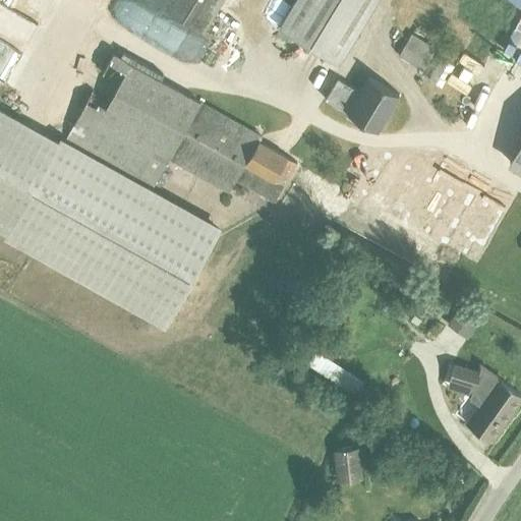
[(0,0),(0,77),(5,80),(20,50),(0,39),(0,0)]
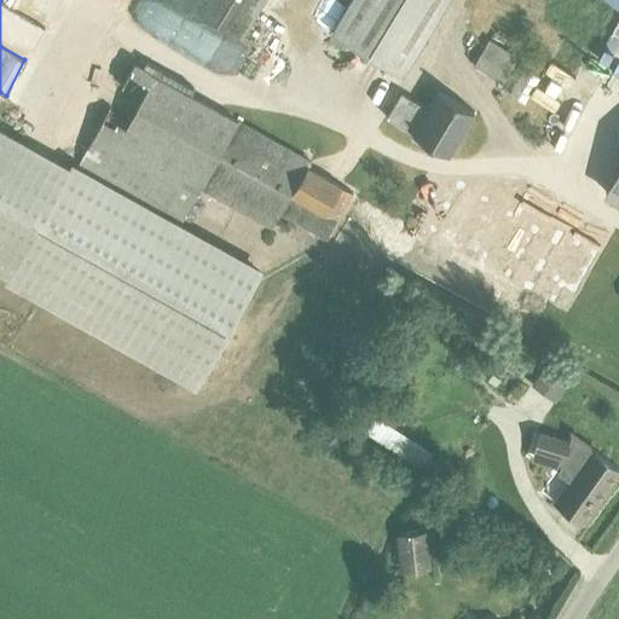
[(184,0),(242,35),(262,0),(184,0)]
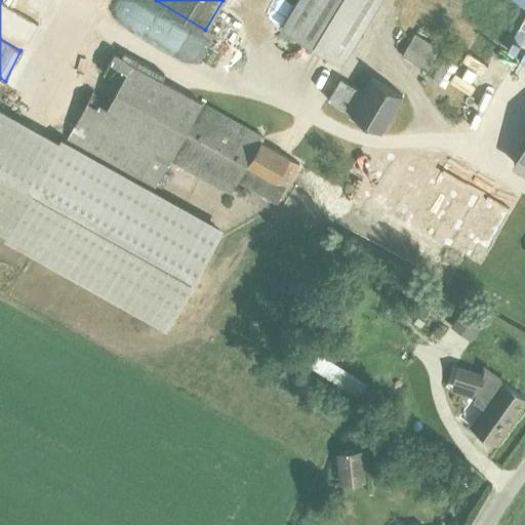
[(297,0),(282,28),(341,64),(380,0),(297,0)]
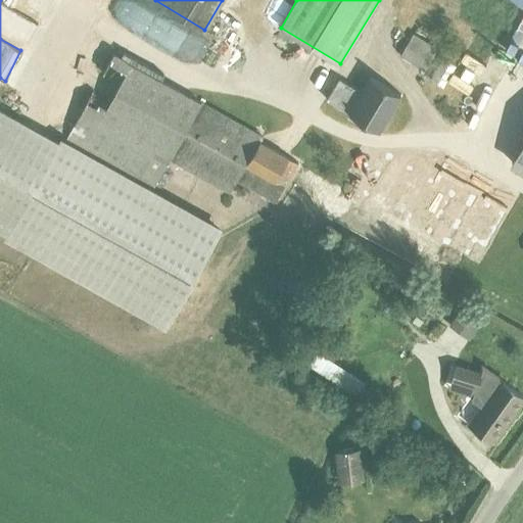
[(437,47),(414,32),(400,54),(425,68),(437,47)]
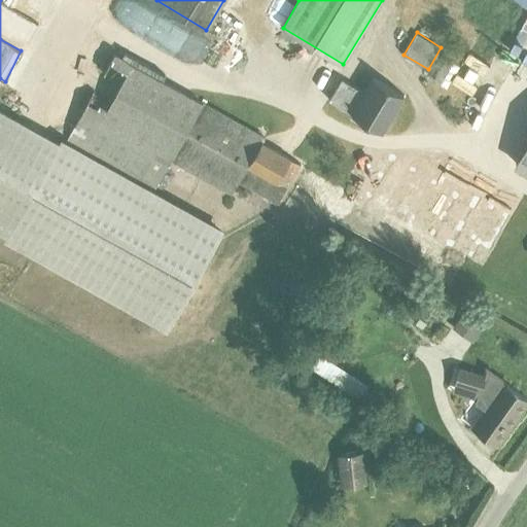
[(88,101),(65,142),(152,191),(153,191),(171,160),(232,192),(238,181),(277,204),(301,165),(262,142),(265,138),(114,54),(103,73),(119,81),(104,110),(88,101)]
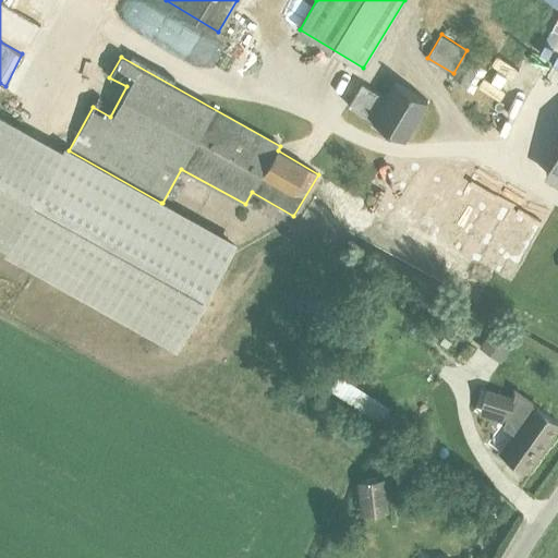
[(362,83),(350,105),(372,119),(371,123),(386,133),(388,129),(405,141),(429,101),(395,80),(386,95),(362,83)]
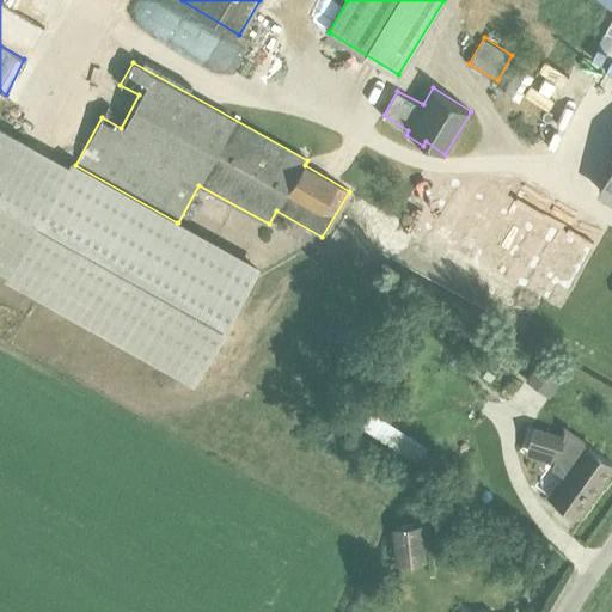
[(0,127),(0,269),(197,379),(257,270),(0,127)]
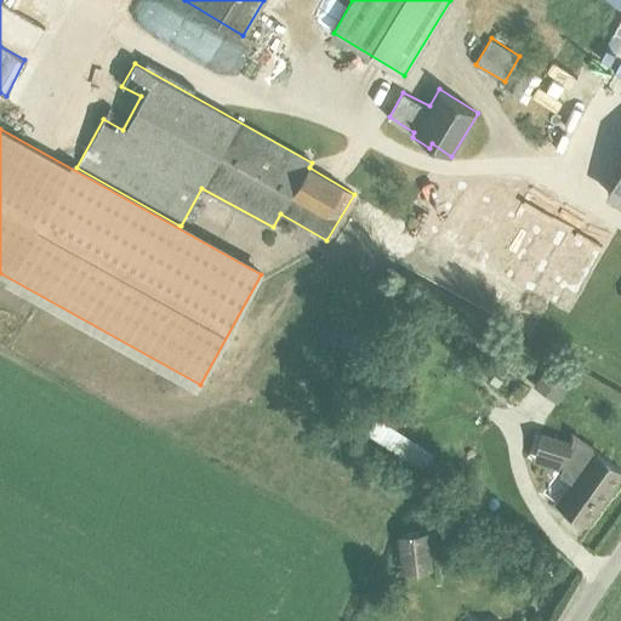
[(620,198),(620,170),(609,192),(620,198)]
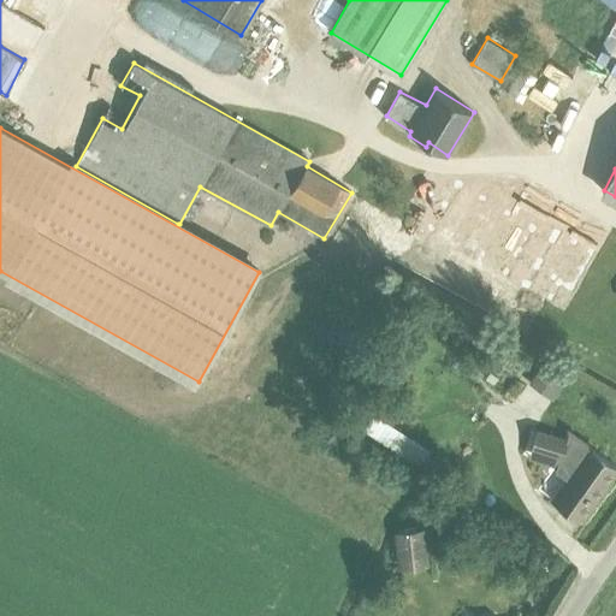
[(557,277),(563,261),(538,250),(532,266),(557,277)]
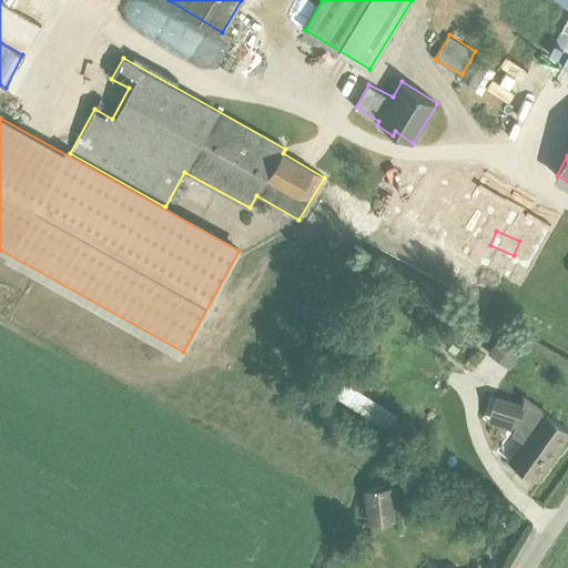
[(482,259),(475,270),(499,282),(505,271),(482,259)]
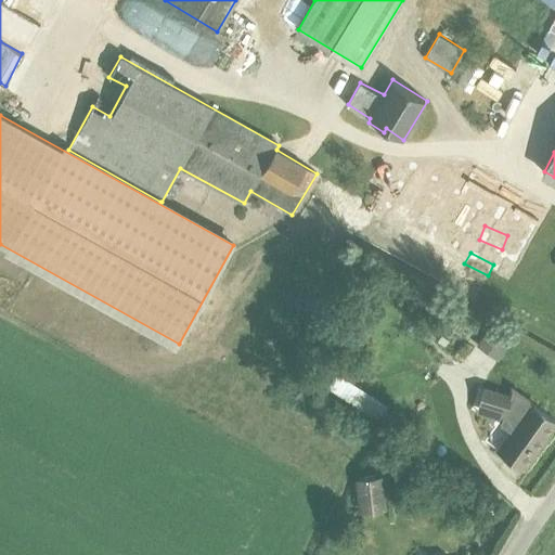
[(513,341),(491,326),(477,344),(499,360),(513,341)]
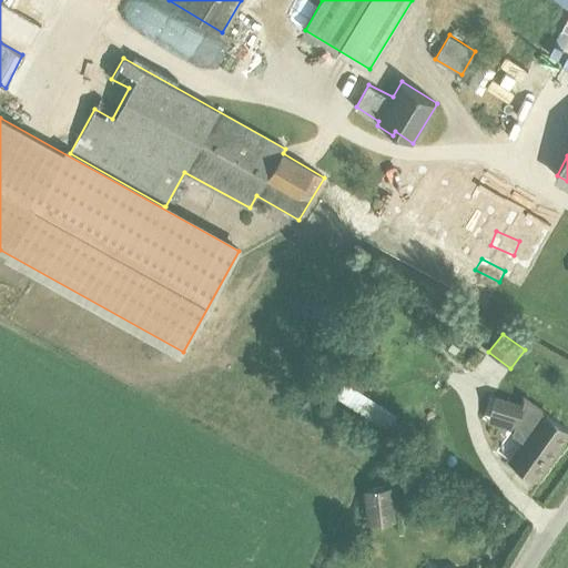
[(343,381),(334,396),(363,413),(372,398),(343,381)]
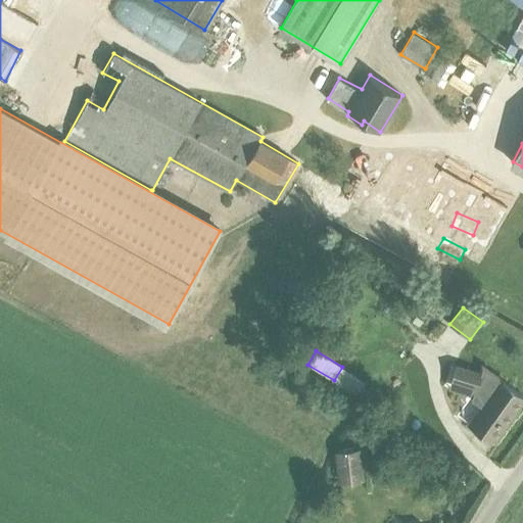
[(480,403),(468,423),(493,441),(522,398),(522,394),(503,381),(504,379),(481,364),(480,371),(457,365),(450,387),(474,394),(473,399),(480,403)]
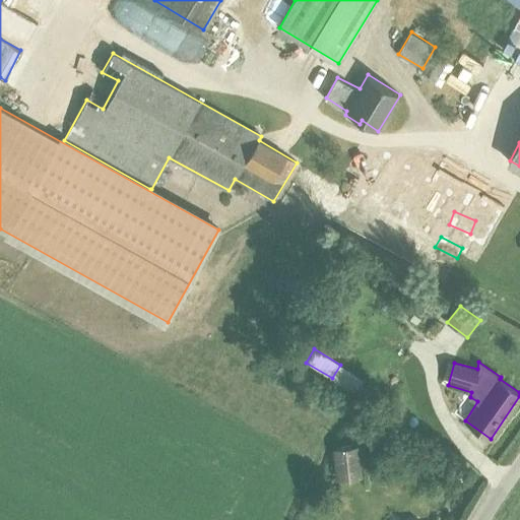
[(360,444),(333,447),(336,479),(345,478),(363,476),(360,444)]
